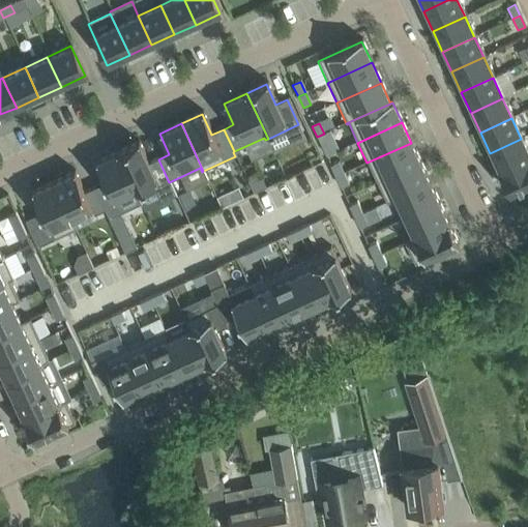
[(339,150),(329,132),(324,134),(317,137),(325,156),(339,150)]
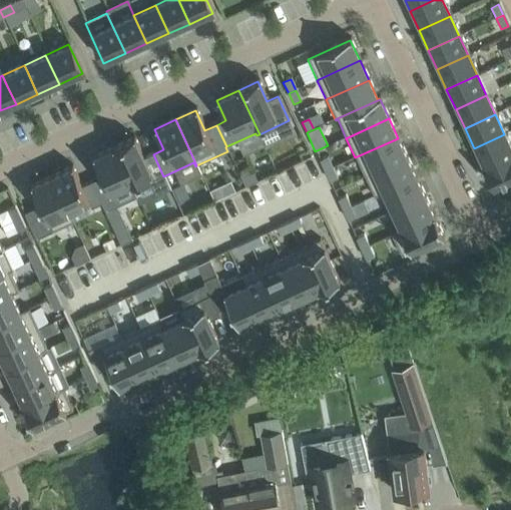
[(510,148),(504,134),(474,148),(483,167),(510,154),(510,148)]
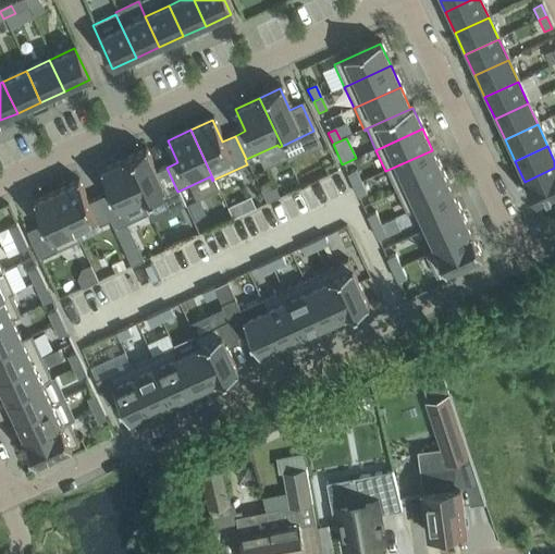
[(177,192),(167,168),(156,172),(145,150),(122,161),(143,207),(177,192)]
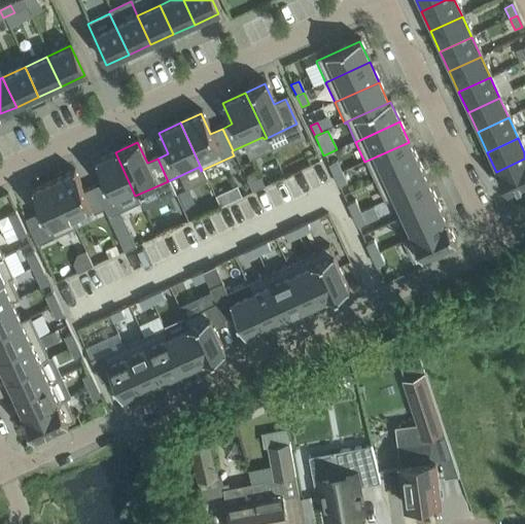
[(418,163),(409,142),(364,162),(374,182),(418,163)]
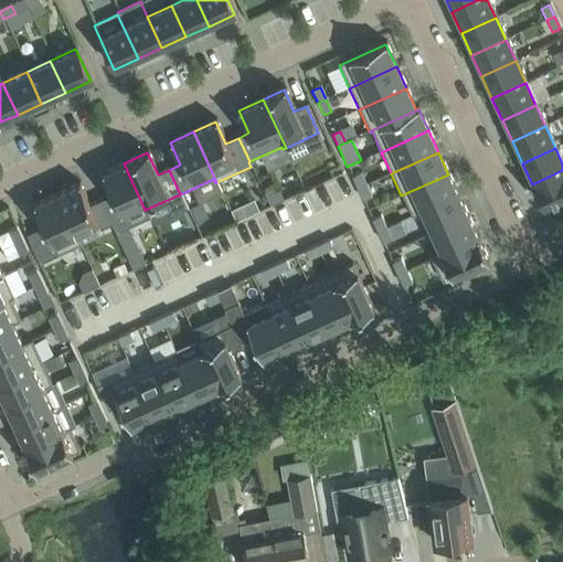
[(112,197),(101,201),(112,225),(115,234),(129,228),(145,221),(149,219),(145,210),(124,163),(102,173),(112,197)]
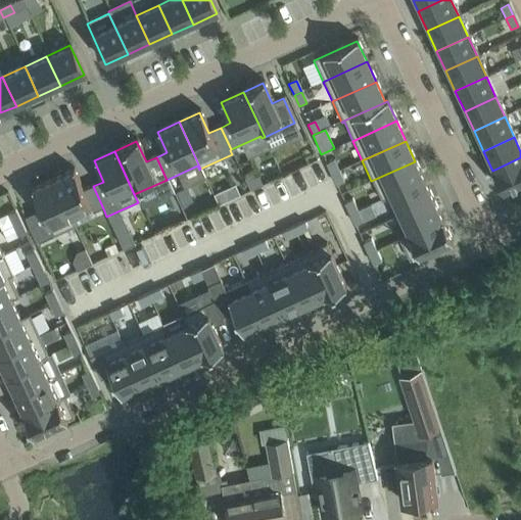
[(520,157),(492,171),(502,192),(520,183),(520,157)]
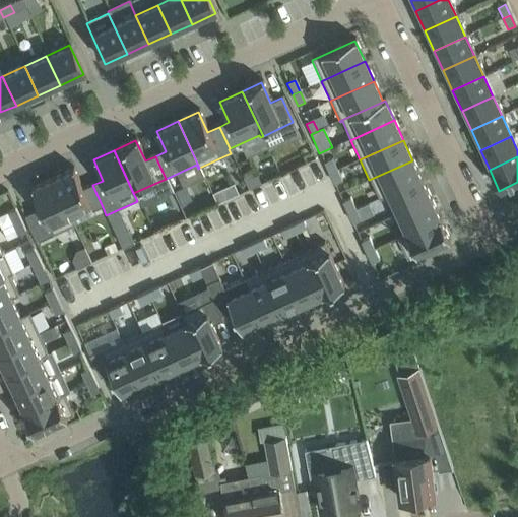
[(331,160),(324,164),(329,175),(336,171),(331,160)]
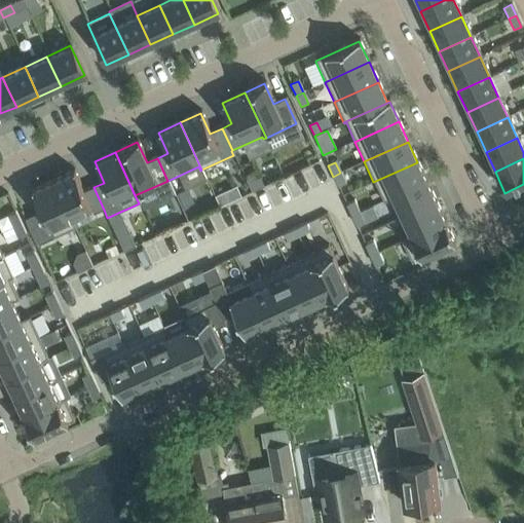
[(426,182),(417,162),(373,182),(383,202),(426,182)]
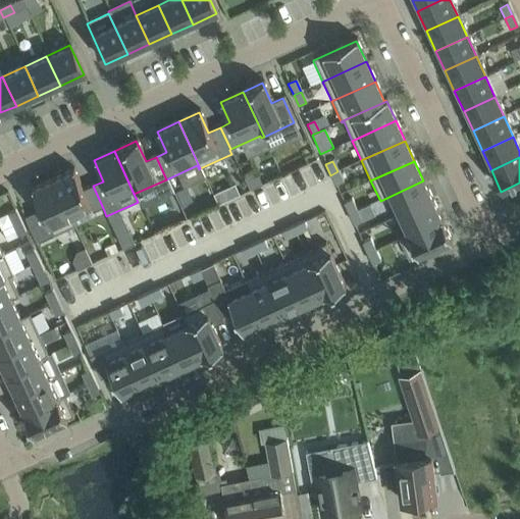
[(103,208),(93,186),(83,191),(72,170),(53,179),(70,217),(90,209),(92,213),(103,208)]
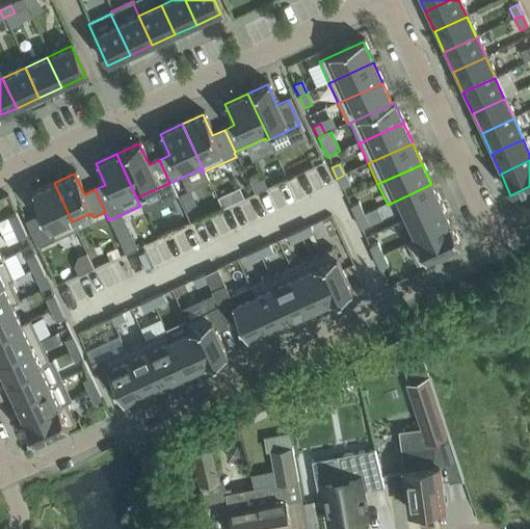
[(337,179),(341,189),(349,185),(344,175),(337,179)]
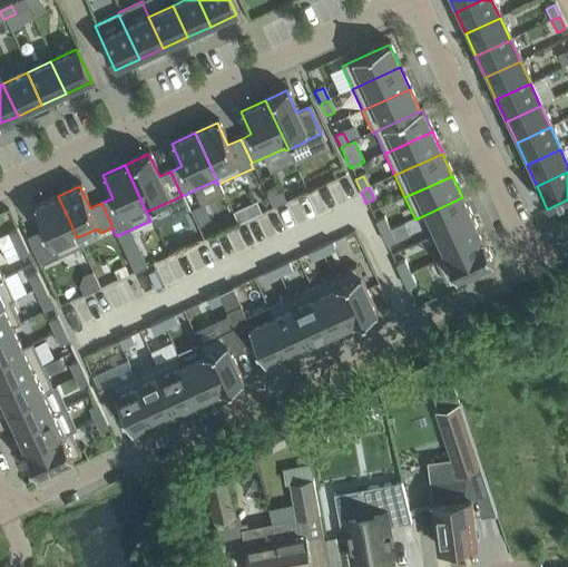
[(280,189),(266,196),(272,209),(285,204),(280,189)]
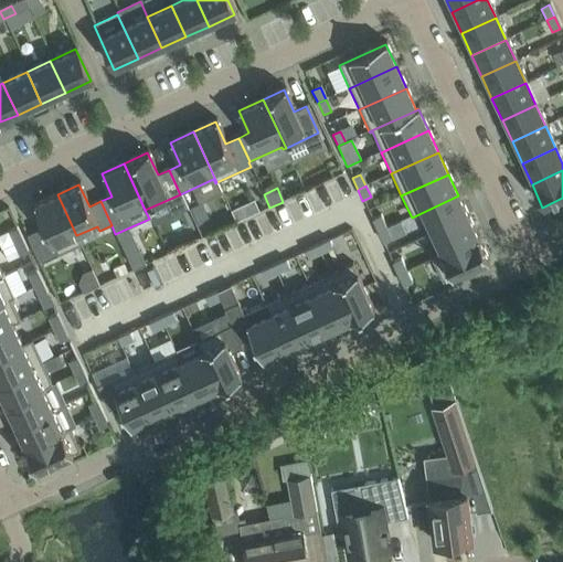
[(43,228),(25,236),(39,265),(56,256),(77,247),(81,245),(76,235),(57,194),(54,195),(33,205),(43,228)]
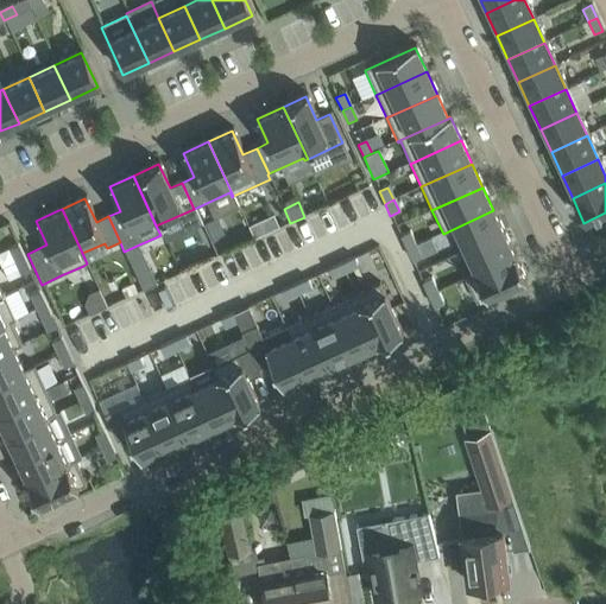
[(504,234),(493,210),(443,234),(443,235),(454,230),(464,252),(504,234)]
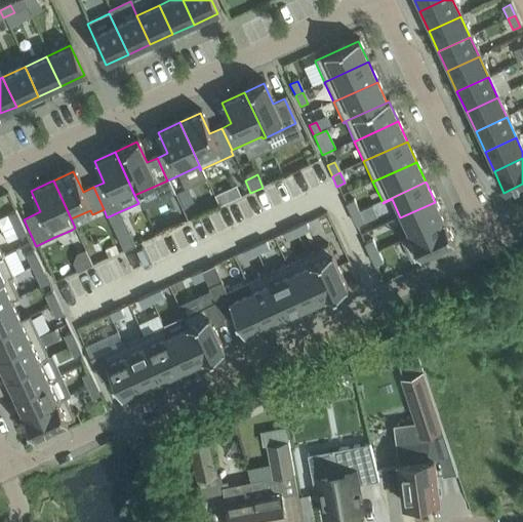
[(224,193),(213,198),(218,208),(228,203),(224,193)]
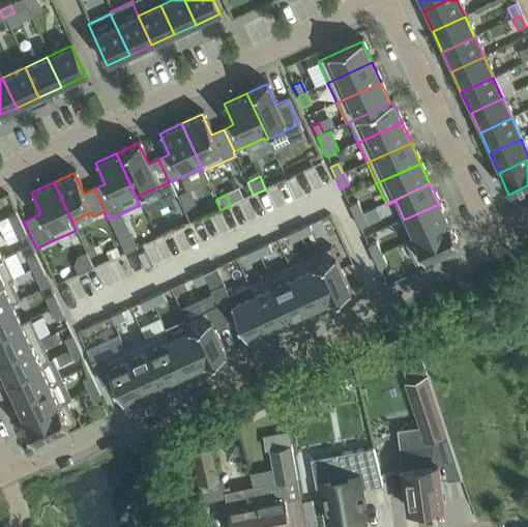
[(357,204),(349,208),(354,218),(361,214),(357,204)]
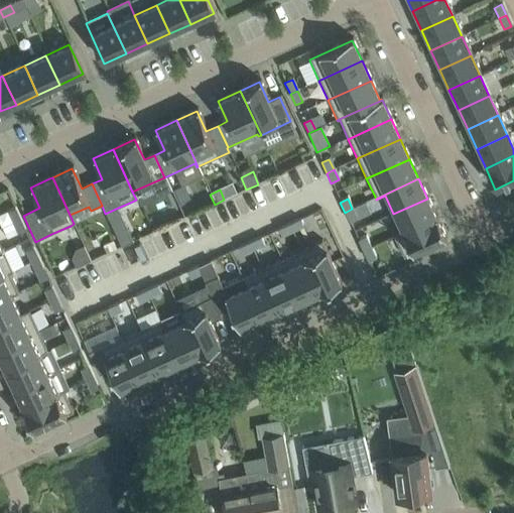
[(394,238),(436,218),(427,199),(393,214),(402,233),(393,237),(394,238)]
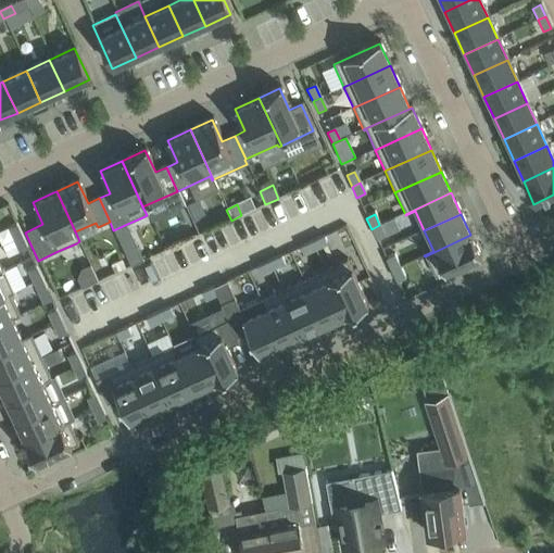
[(393,220),(379,225),(385,237),(399,230),(393,220)]
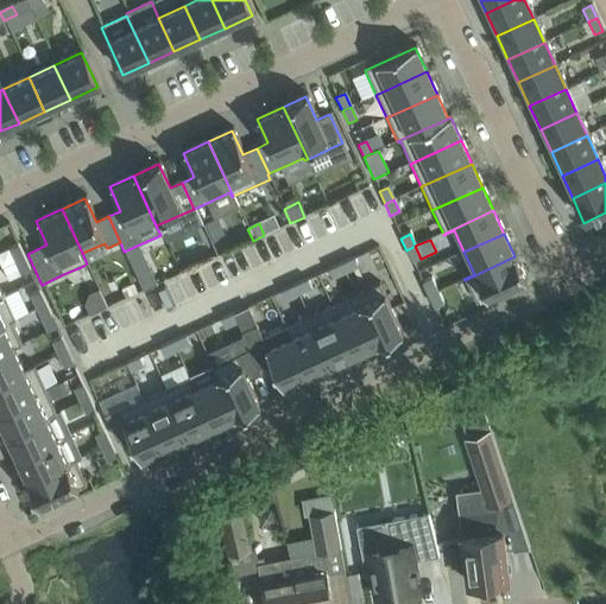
[(13,264),(25,259),(19,245),(7,250),(13,264)]
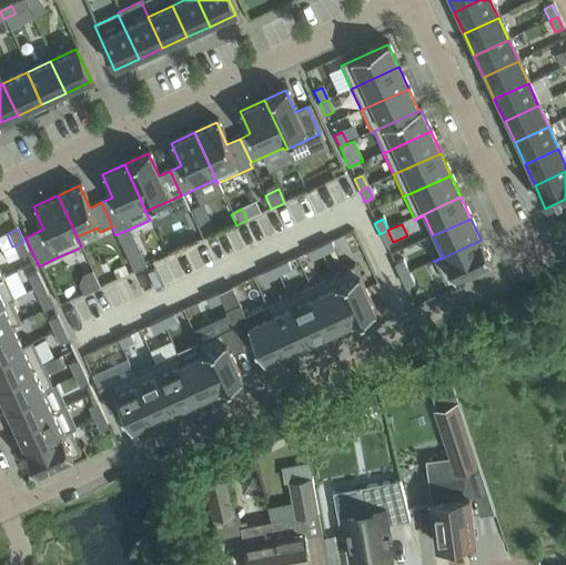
[(380,234),(385,245),(393,242),(387,230),(380,234)]
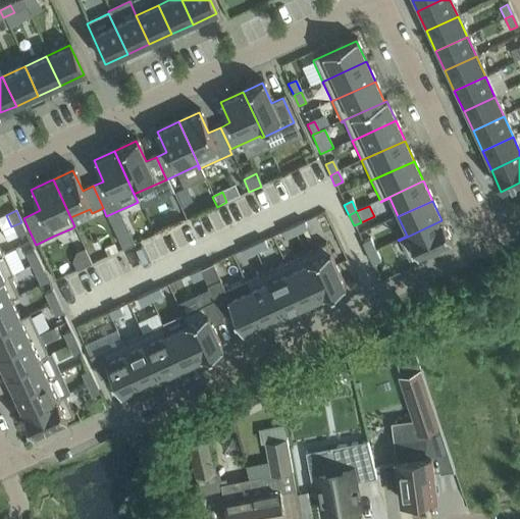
[(451,242),(442,220),(399,241),(408,261),(451,242)]
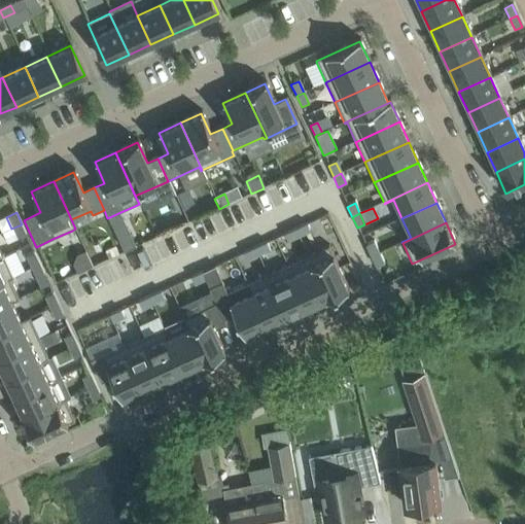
[(22,224),(11,229),(18,241),(27,236),(22,224)]
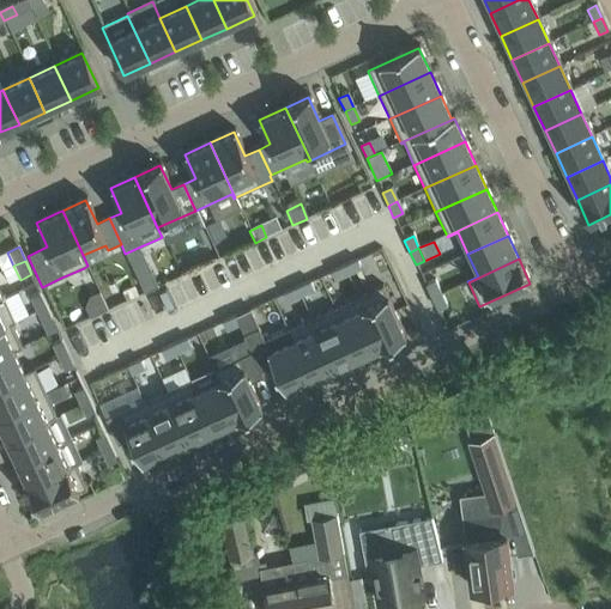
[(346,278),(360,272),(355,263),(343,268),(346,278)]
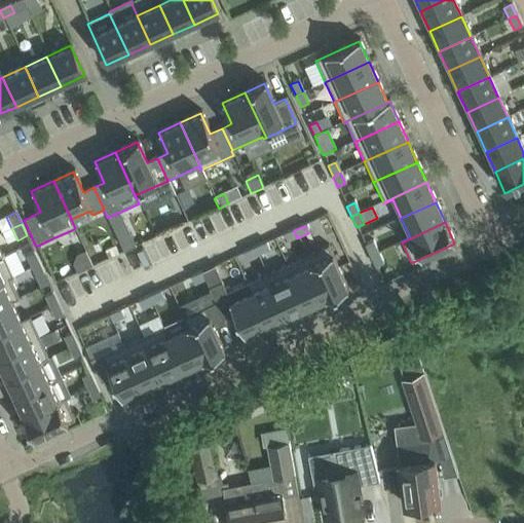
[(287,244),(297,238),(294,230),(284,235),(287,244)]
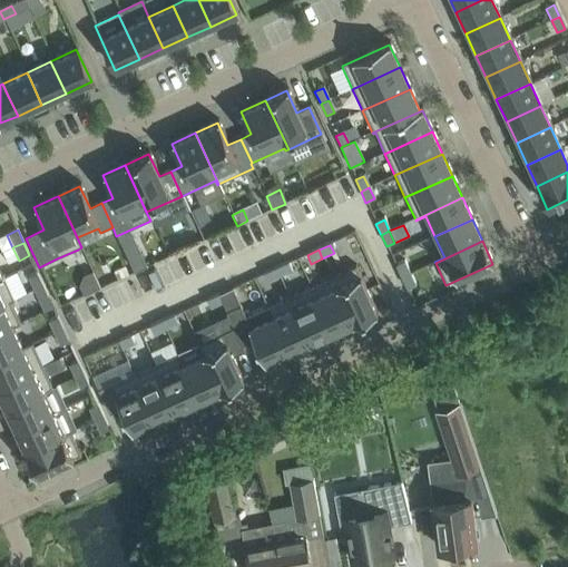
[(404,263),(395,267),(401,279),(409,275),(404,263)]
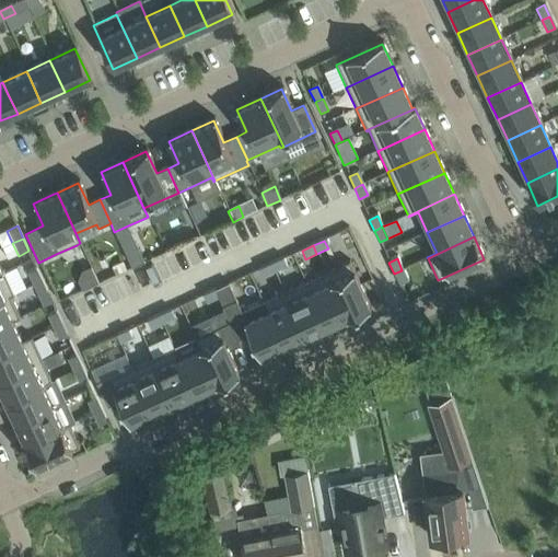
[(274,274),(286,268),(281,260),(270,265),(274,274)]
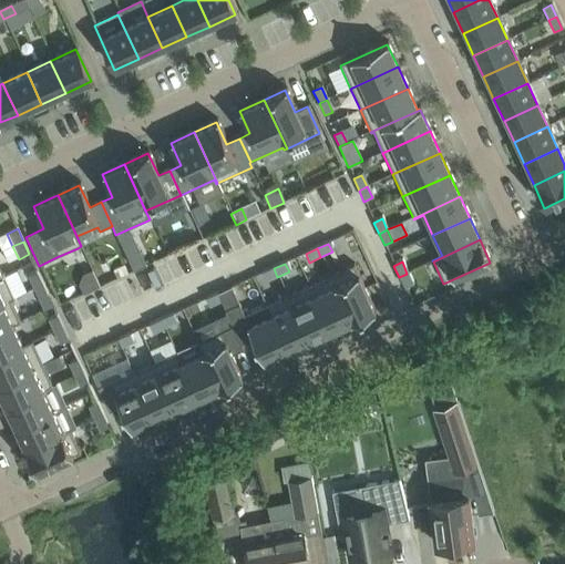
[(375,313),(352,266),(330,277),(351,324),(375,313)]
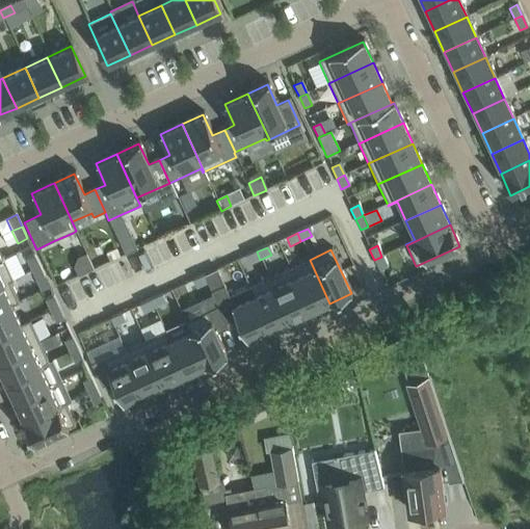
[(249,265),(260,260),(257,252),(245,257),(249,265)]
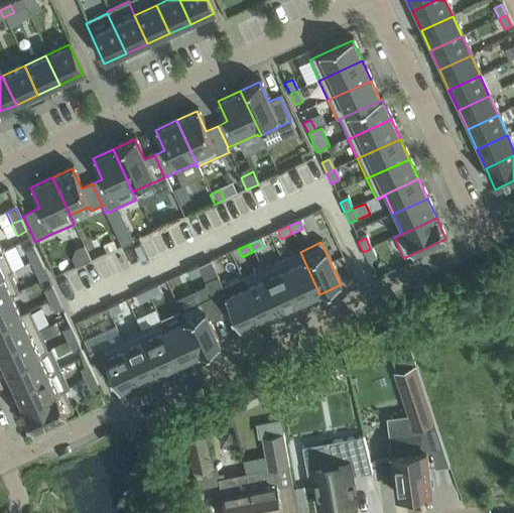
[(30,263),(39,259),(34,248),(24,252),(30,263)]
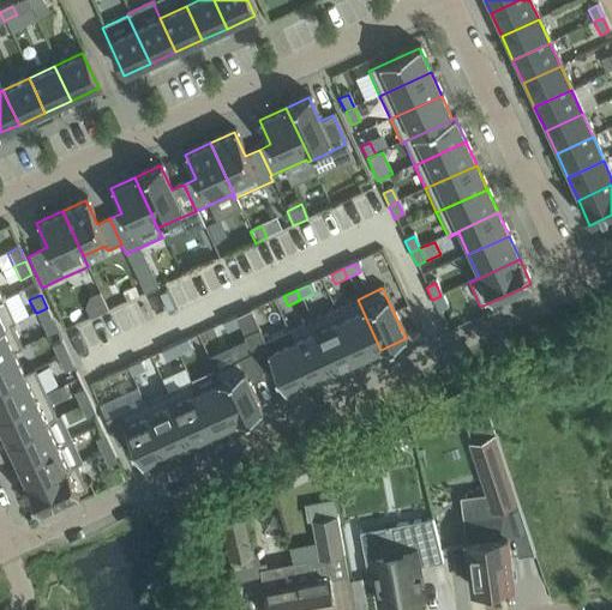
[(441,296),(432,300),(438,312),(447,308),(441,296)]
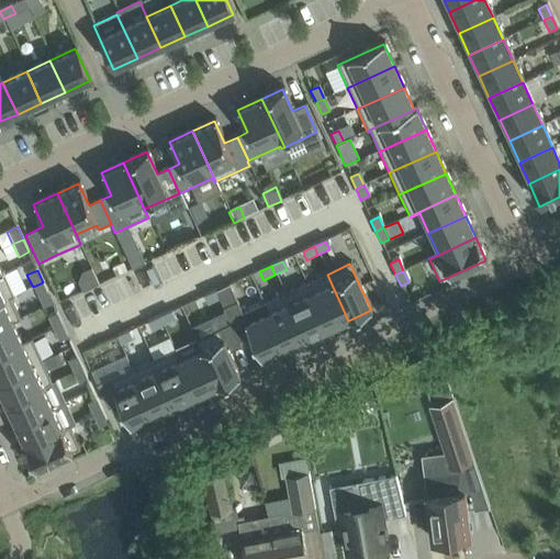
[(2,275),(0,276),(0,302),(12,297),(2,275)]
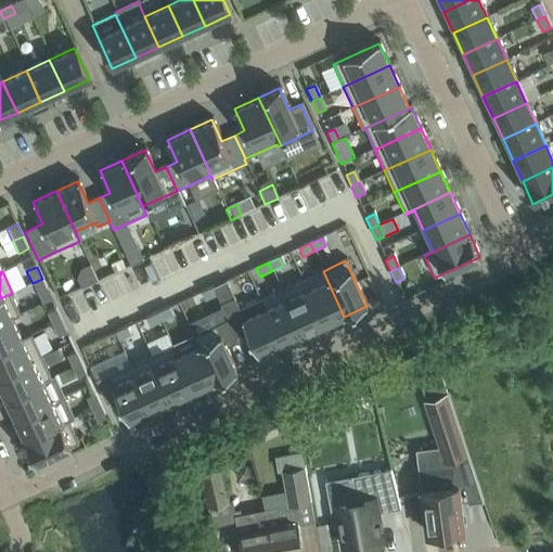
[(344,317),(323,271),(301,281),(322,326),(344,317)]
